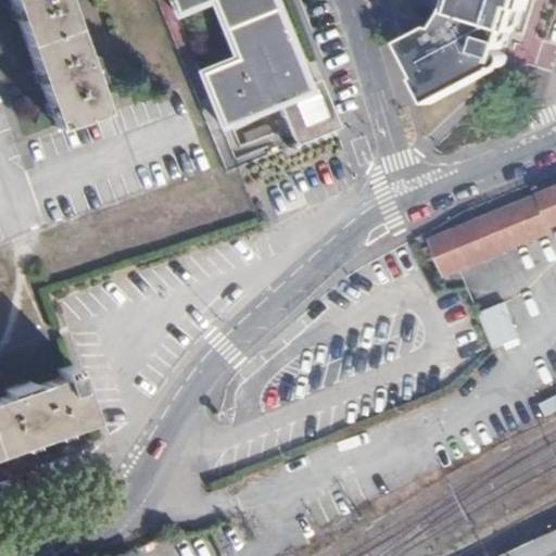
[(103,110),(63,0),(10,0),(54,127),(103,110)]
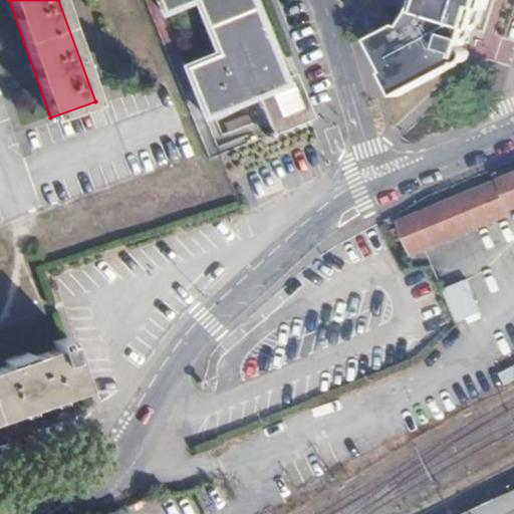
[(206,116),(256,96),(283,84),(281,80),(278,71),(248,0),(158,0),(166,18),(197,5),(216,52),(185,65),(206,116)]
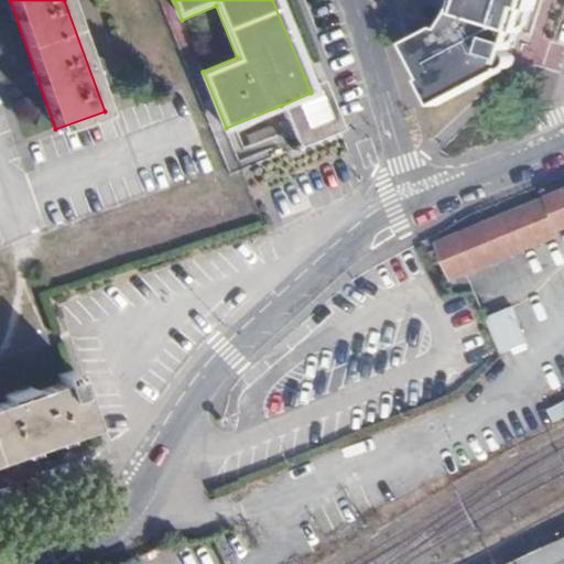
[(514,33),(532,40),(543,0),(445,0),(437,29),(408,45),(427,80),(424,82),(438,107),(513,67),(511,57),(508,54),(514,33)]
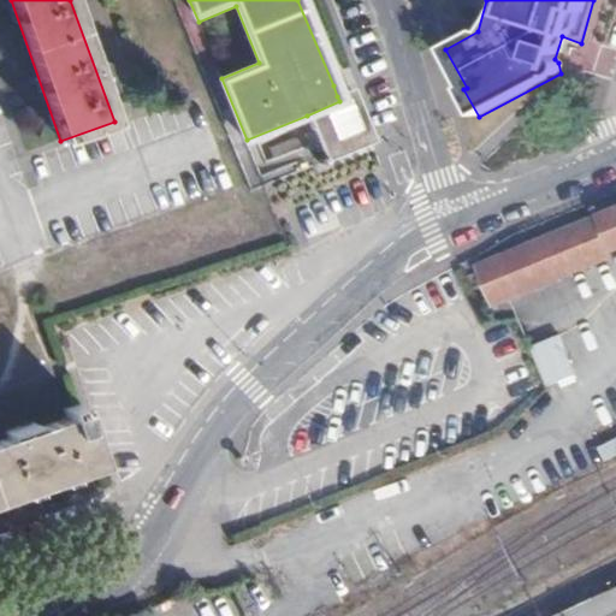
[(326,163),(372,144),(372,143),(350,92),(344,94),(337,96),(339,101),(307,116),(326,163)]
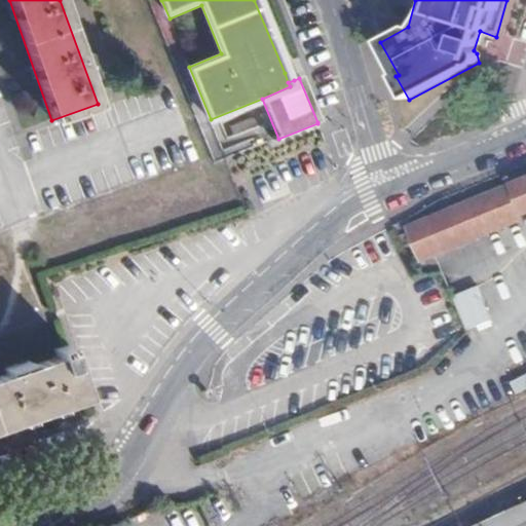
[(525,181),(412,230),(425,264),(525,221),(525,181)]
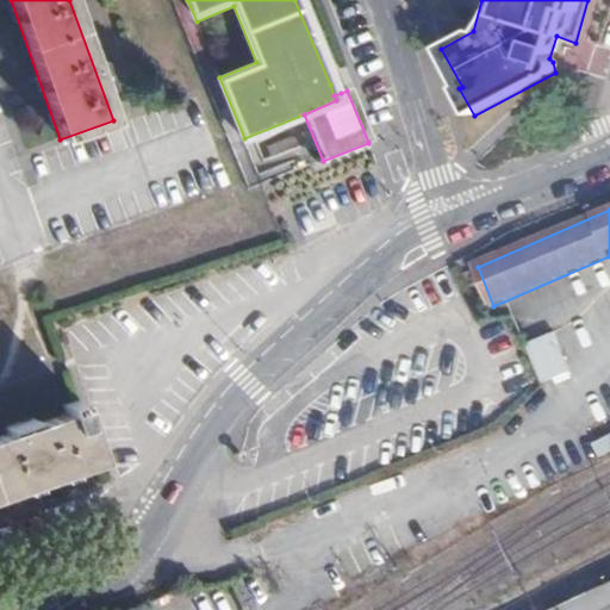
[(542,383),(571,369),(554,331),(526,343),(542,383)]
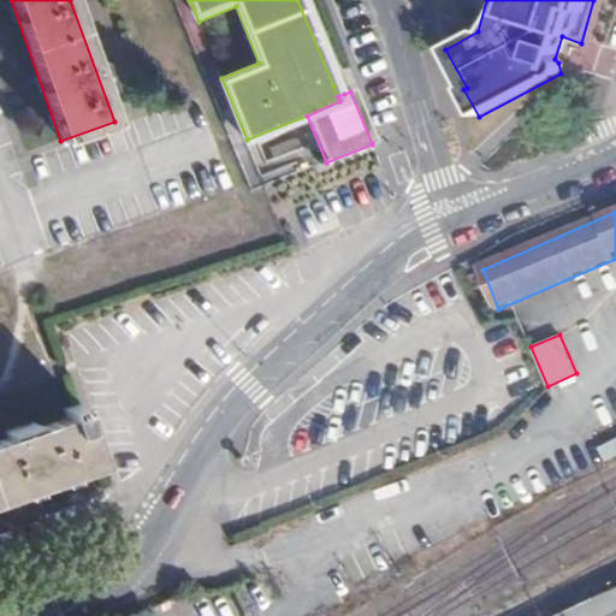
[(0,501),(100,466),(82,412),(0,440),(0,501)]
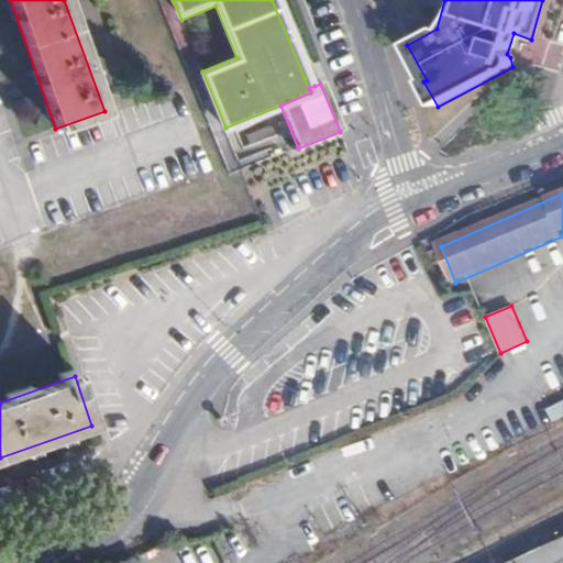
[(552,421),(562,416),(562,400),(547,407),(552,421)]
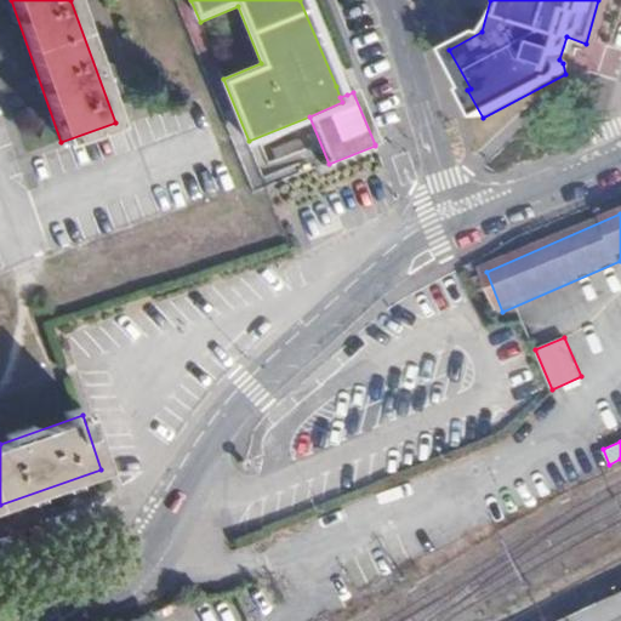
[(620,620),(620,596),(567,620),(620,620)]
